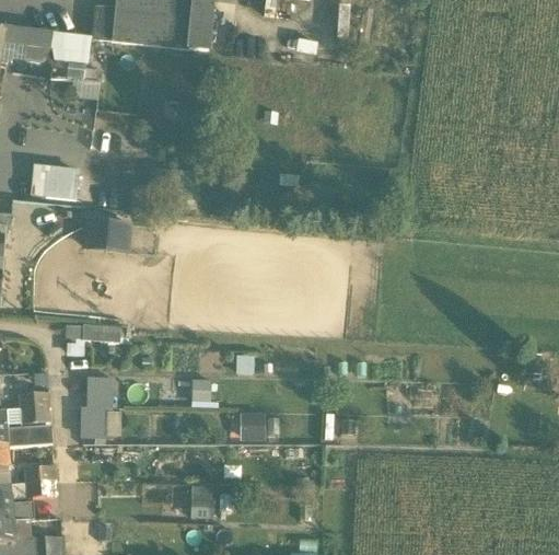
[(124,0),(123,12),(193,21),(189,48),(222,51),(229,3),(202,0),(124,0)]
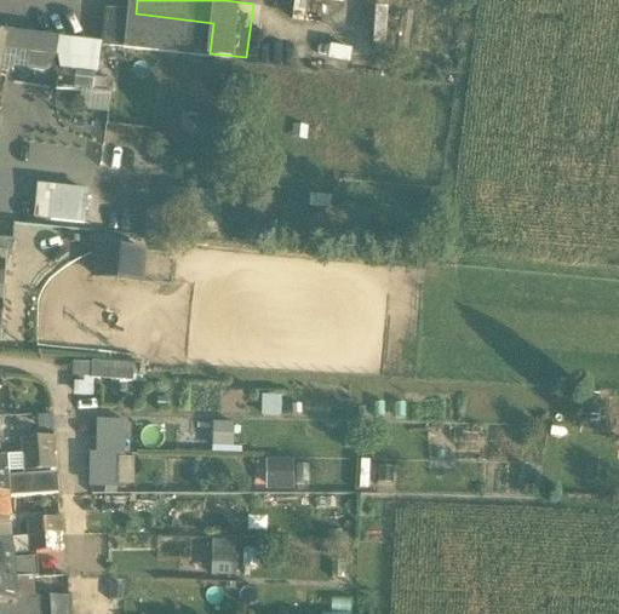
[(107,41),(210,53),(213,23),(136,13),(110,11),(107,41)]
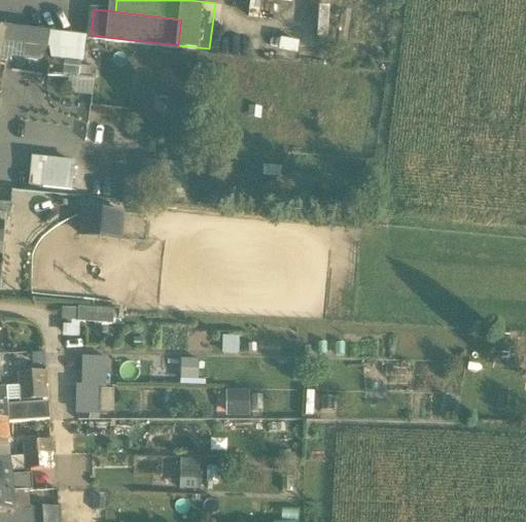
[(0,23),(0,29),(2,30),(0,45),(12,47),(14,50),(22,51),(23,55),(39,57),(41,55),(46,44),(50,45),(53,57),(81,60),(83,34),(48,30),(49,29),(0,23)]
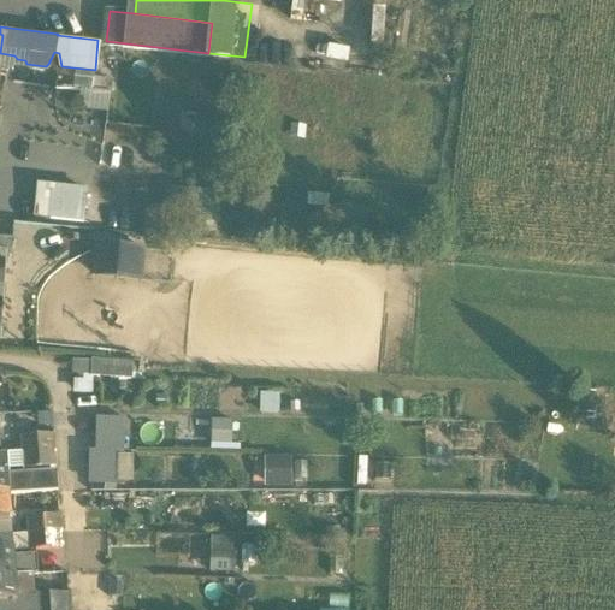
[(80,107),(108,110),(110,89),(81,87),(80,107)]
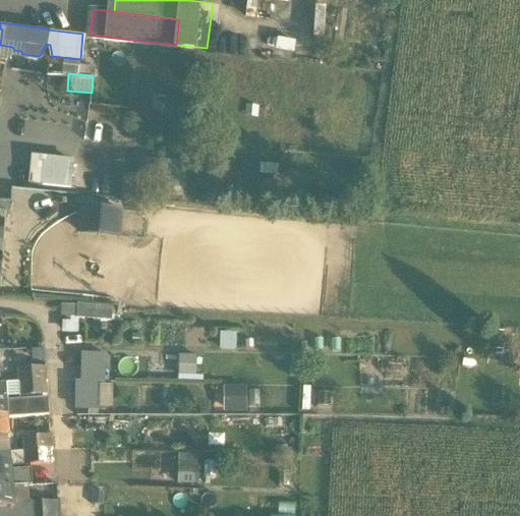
[(26,179),(63,184),(66,160),(30,155),(26,179)]
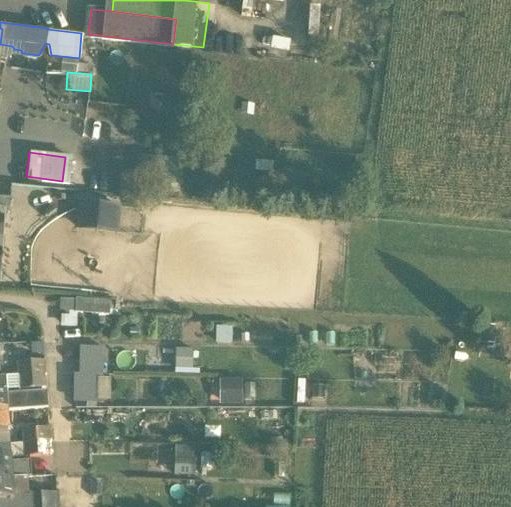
[(3,210),(10,210),(11,195),(0,194),(0,208),(3,209),(3,210)]
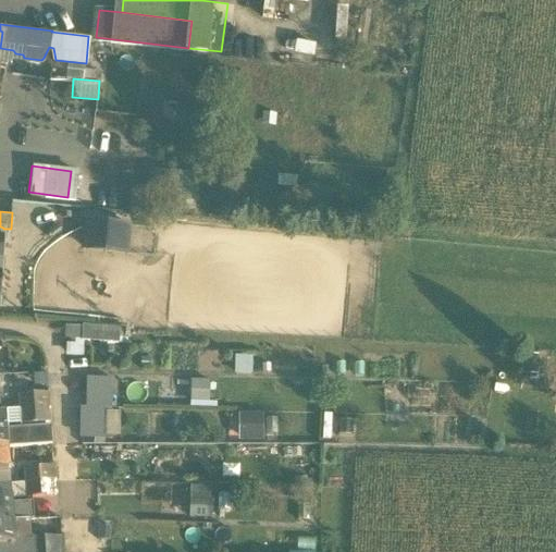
[(88,246),(128,250),(131,223),(90,219),(88,246)]
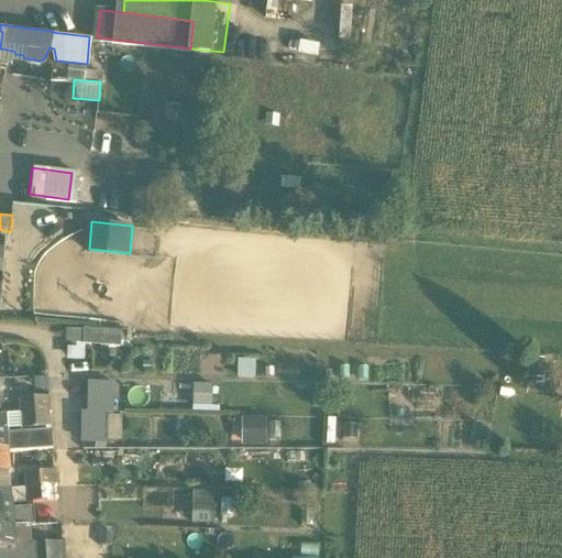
[(84,339),(85,326),(66,326),(66,338),(76,339),(84,339)]
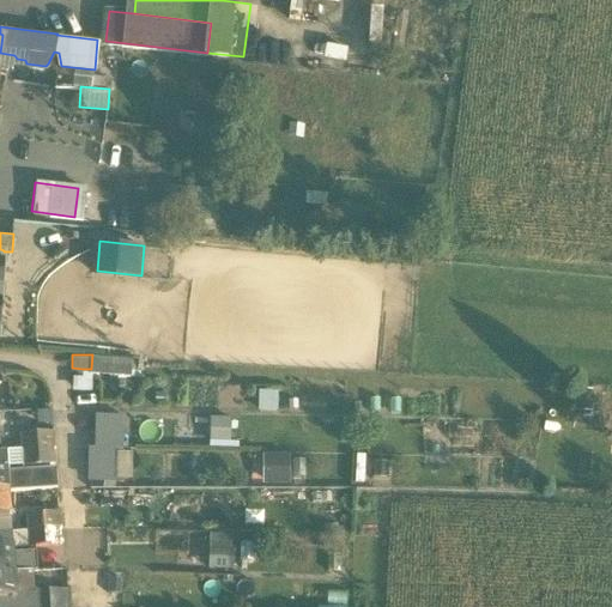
[(94,371),(131,374),(132,357),(92,354),(91,369),(91,371),(94,371)]
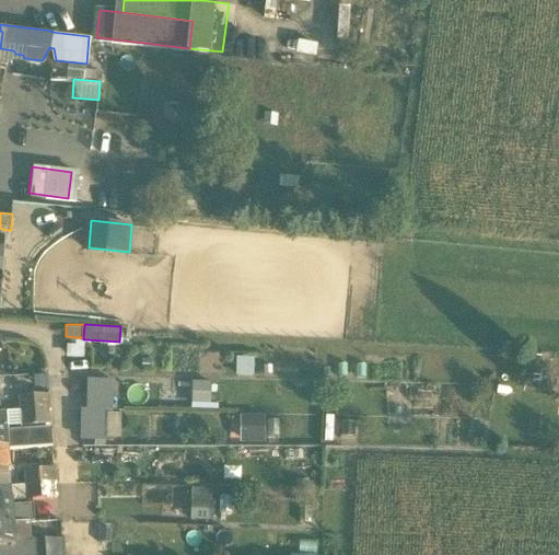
[(83,339),(83,337),(76,337),(76,343),(67,343),(67,355),(84,356),(85,339),(83,339)]
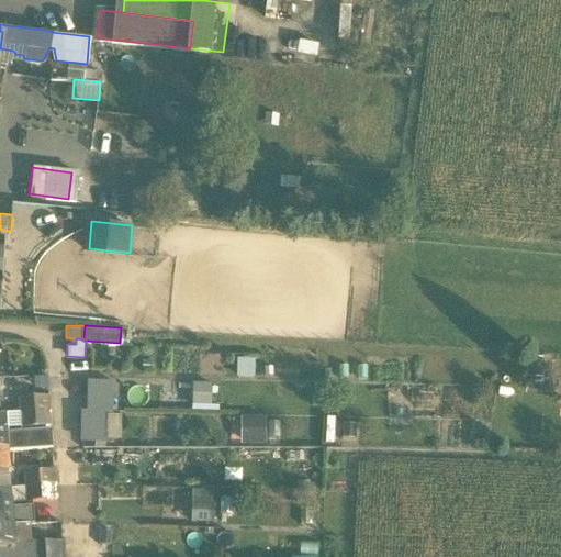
[(527,376),(546,377),(547,353),(528,352),(527,376)]
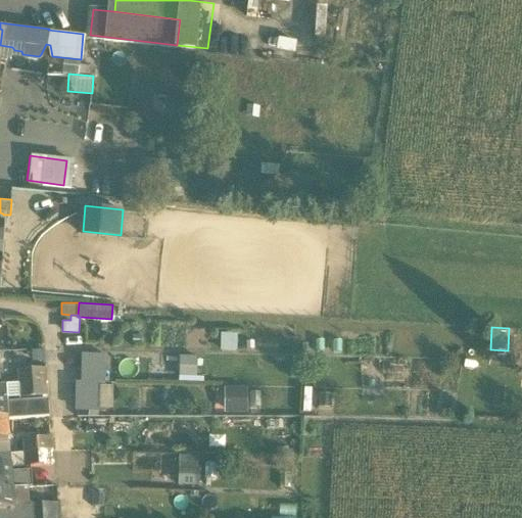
[(221,331),(221,347),(237,347),(237,331),(221,331)]
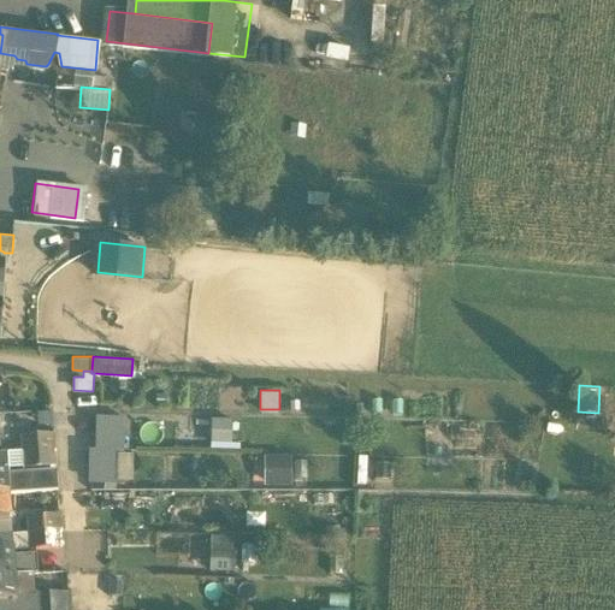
[(53,409),(37,409),(39,422),(53,422),(53,409)]
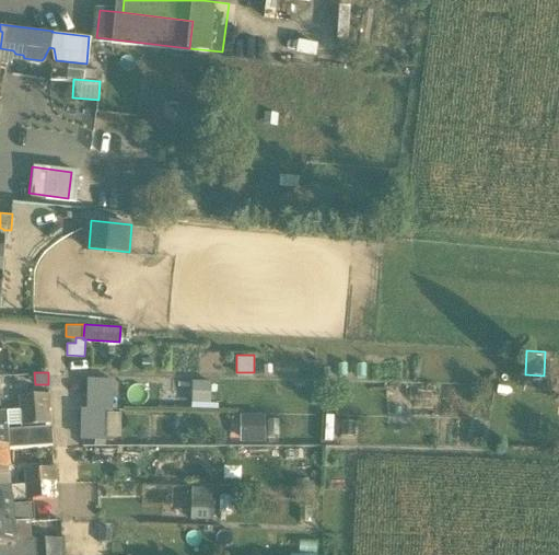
[(89,378),(88,407),(107,407),(107,393),(113,393),(114,378),(89,378)]
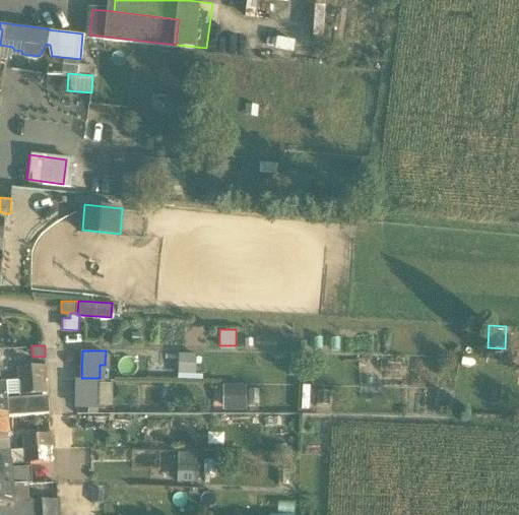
[(178,350),(178,373),(196,373),(196,351),(178,350)]
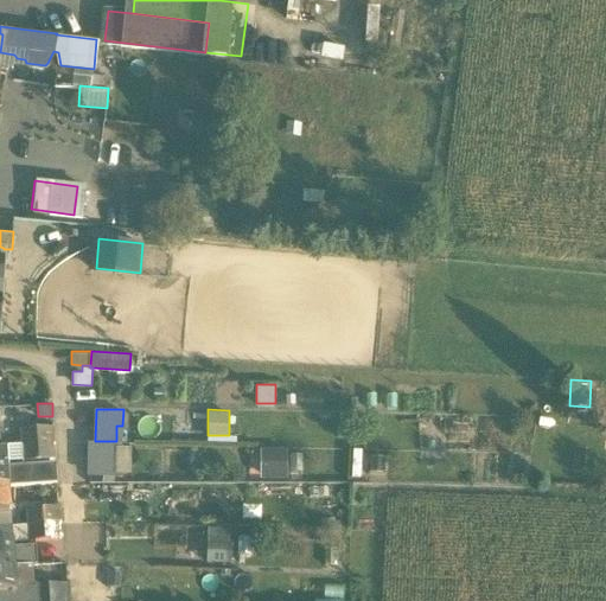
[(23,427),(24,442),(56,440),(55,424),(23,427)]
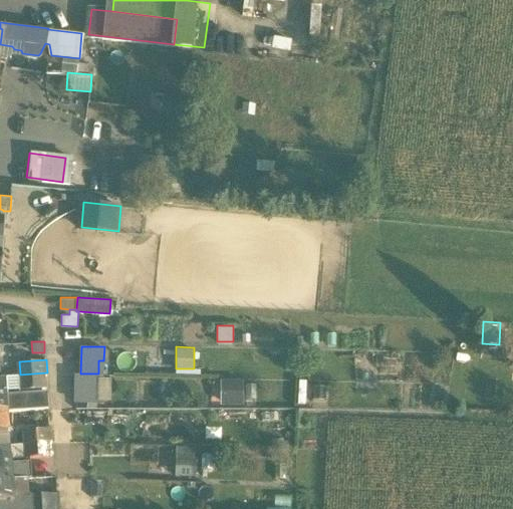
[(47,373),(47,372),(20,374),(21,388),(46,387),(45,373),(47,373)]
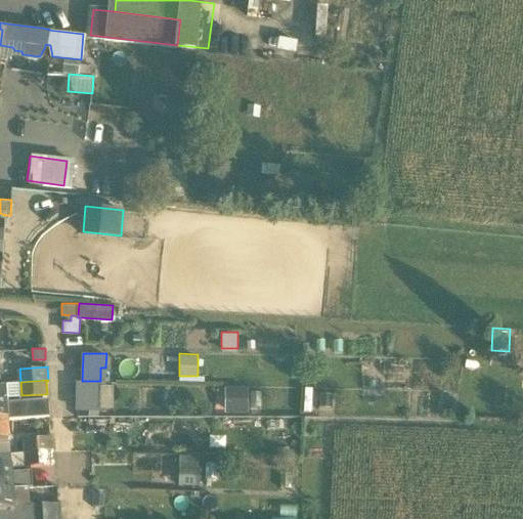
[(100,384),(100,381),(82,381),(78,381),(77,407),(99,408),(99,406),(100,384)]
